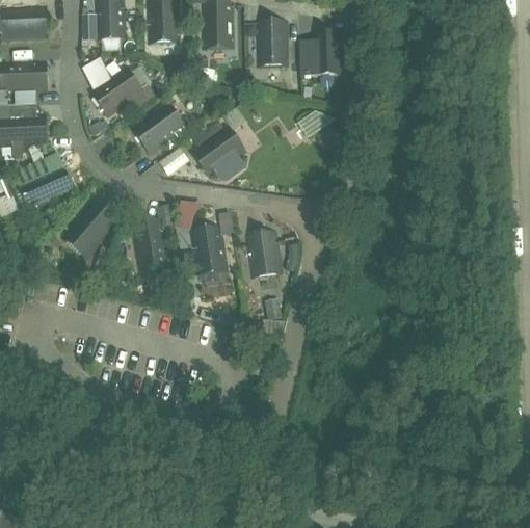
[(94,0),(96,31),(97,38),(126,37),(124,0),(94,0)]
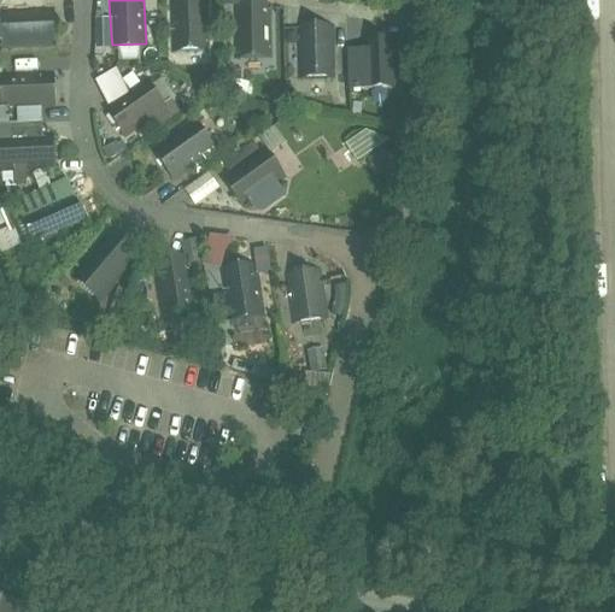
[(169,0),(171,49),(210,48),(208,0),(169,0)]
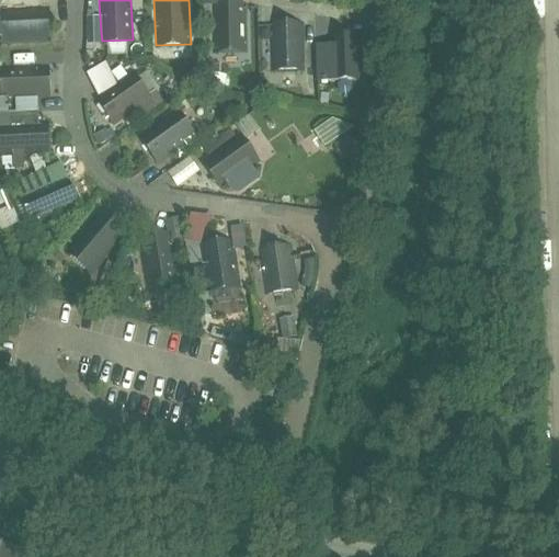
[(247,0),(212,1),(213,50),(248,49),(247,0)]
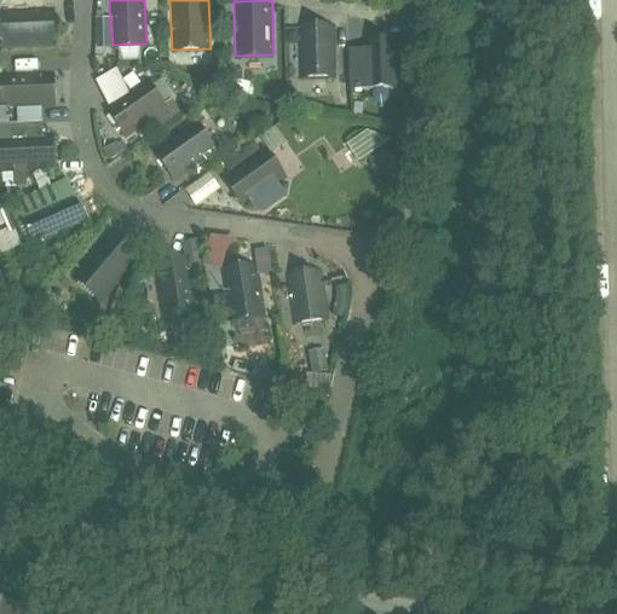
[(3,7),(0,7),(3,46),(57,44),(55,5),(19,6),(3,7)]
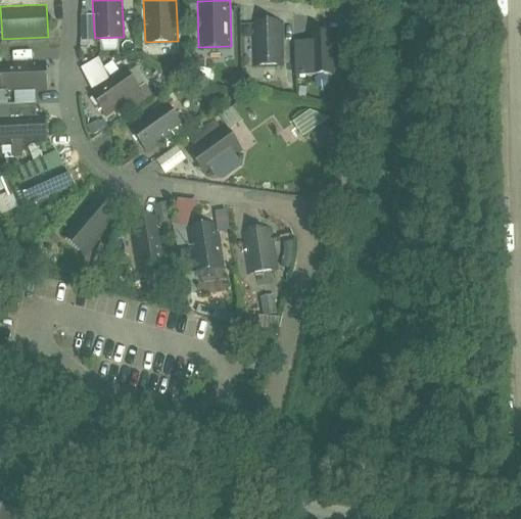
[(282,17),(252,18),(253,63),(283,63),(282,17)]
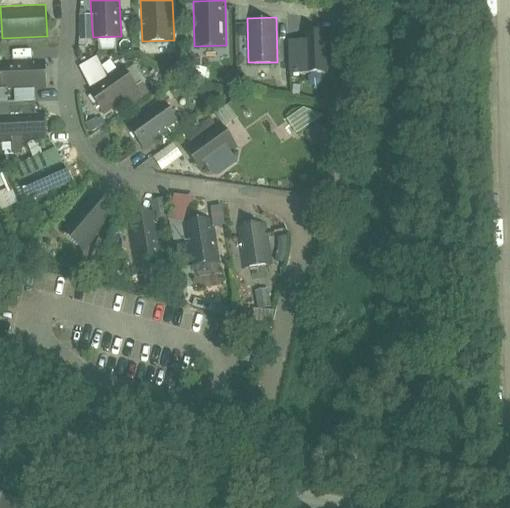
[(92,30),(79,30),(80,47),(93,47),(93,37),(92,30)]
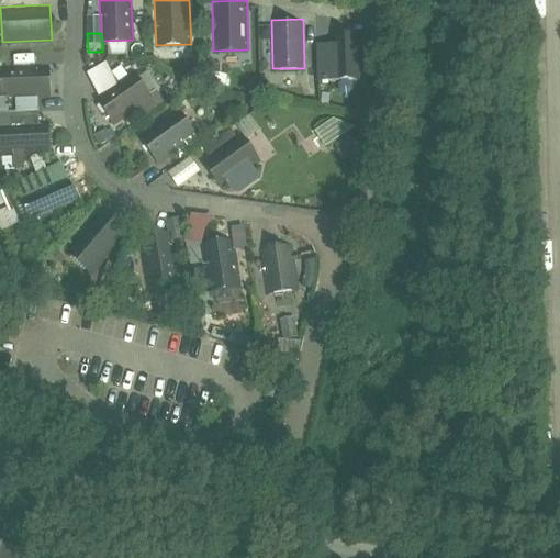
[(336,79),(361,79),(360,33),(335,34),(336,79)]
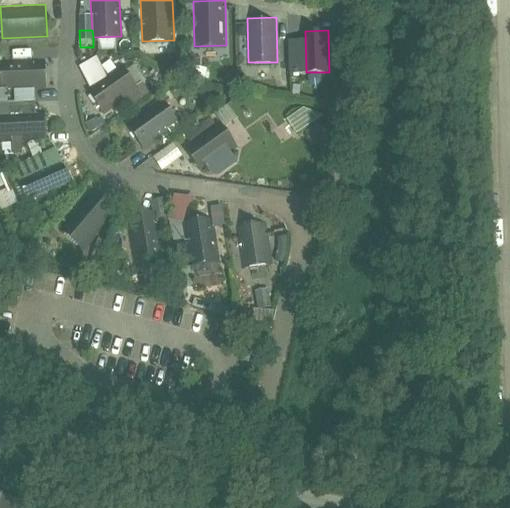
[(113,37),(99,38),(99,48),(113,48),(113,37)]
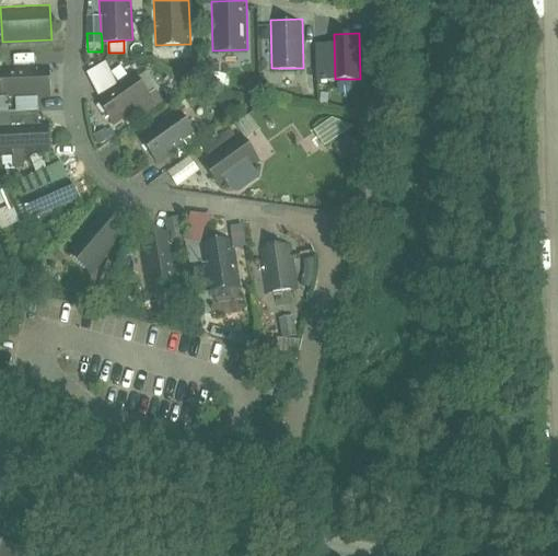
[(49,62),(7,64),(8,97),(51,95),(49,62)]
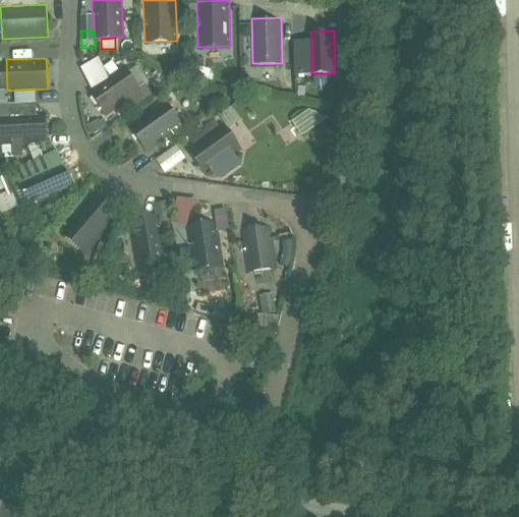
[(124,64),(89,90),(106,114),(125,100),(141,88),(140,87),(124,64)]
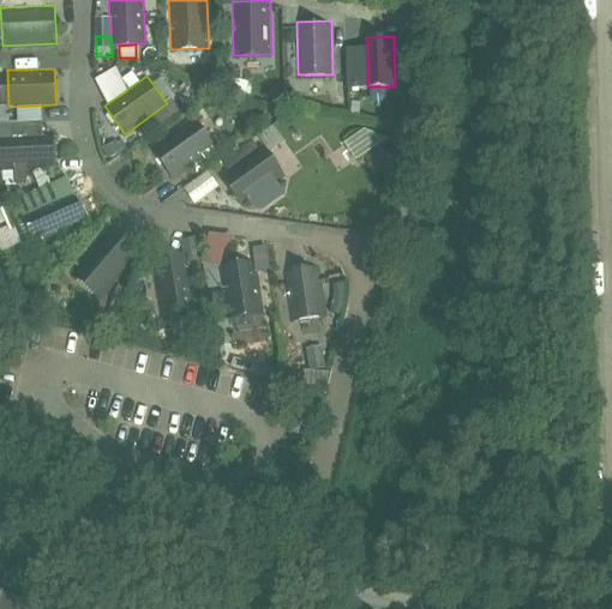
[(119,78),(93,85),(106,103),(126,89),(119,78)]
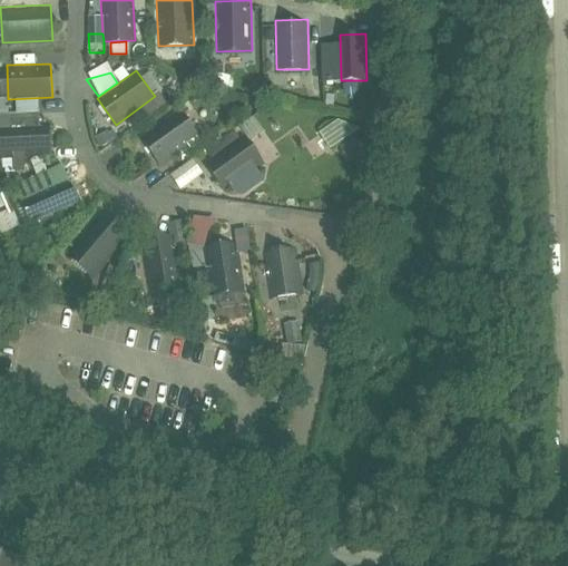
[(155,96),(137,109),(144,117),(166,101),(158,91),(154,95),(155,96)]
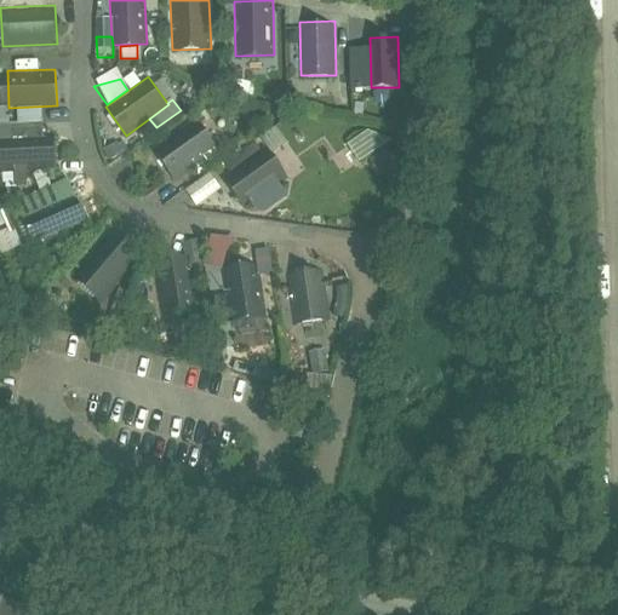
[(43,107),(18,108),(18,120),(43,120),(43,107)]
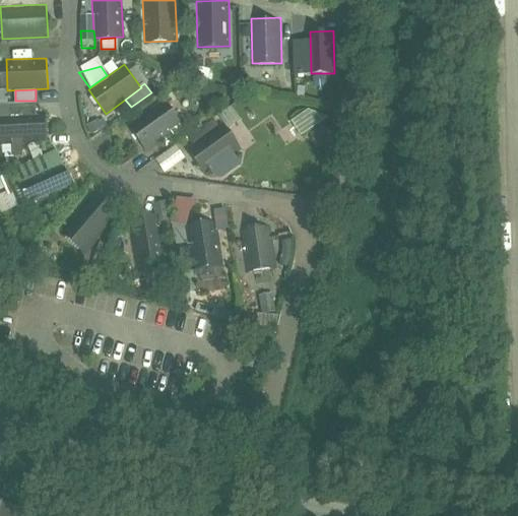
[(165,98),(128,124),(146,149),(183,123),(165,98)]
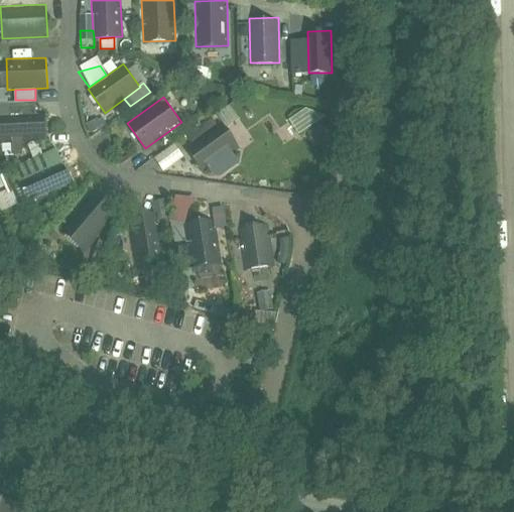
[(15,100),(0,101),(0,112),(35,111),(36,110),(35,100),(15,100)]
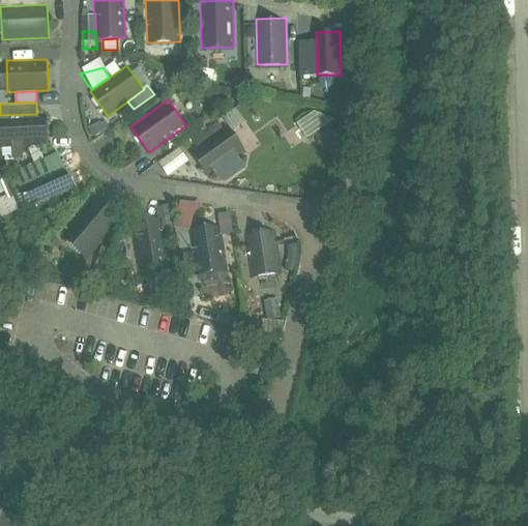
[(237,105),(223,114),(233,129),(247,119),(237,105)]
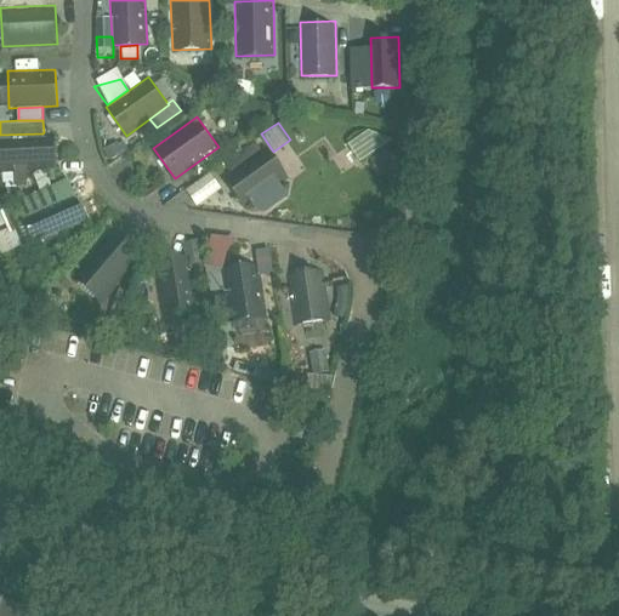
[(365,130),(346,143),(359,161),(391,140),(365,130)]
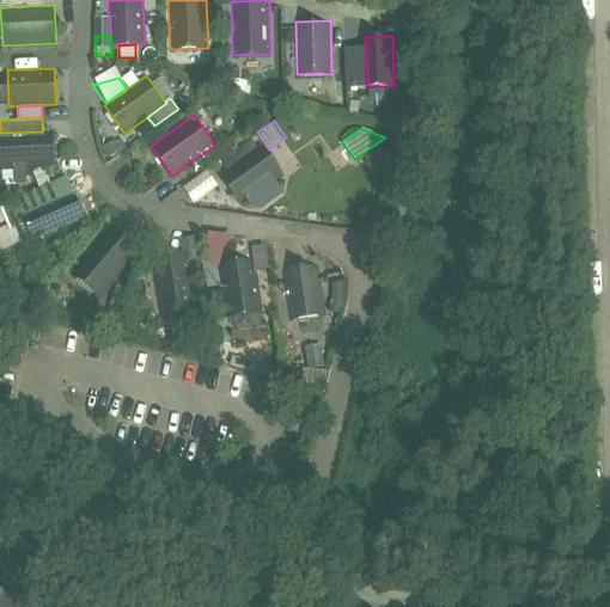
[(42,132),(0,133),(0,170),(55,167),(53,130),(43,130),(42,132)]
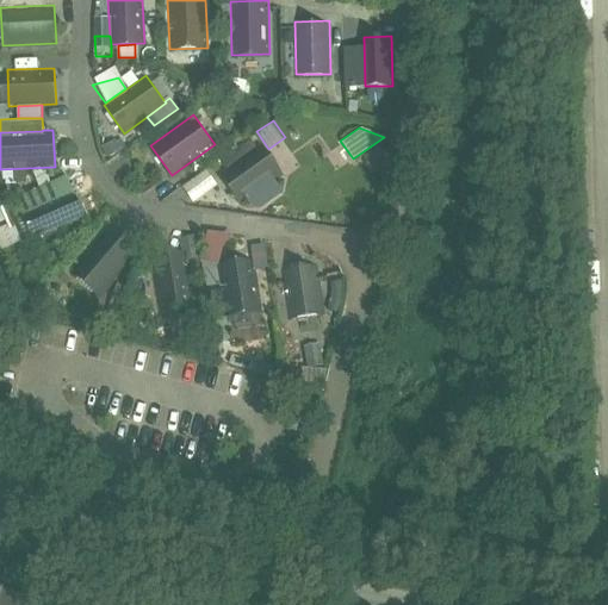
[(121,136),(104,144),(109,154),(125,145),(121,136)]
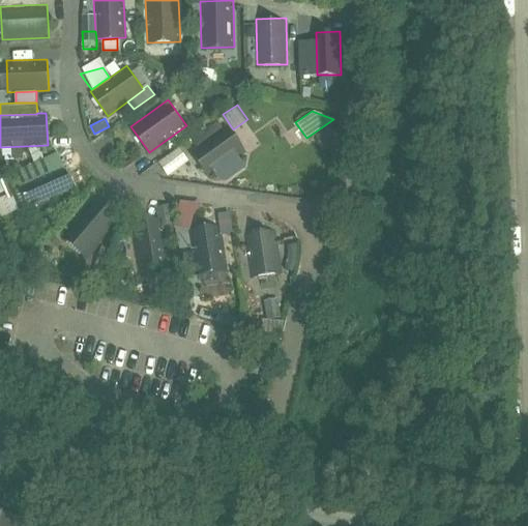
[(228,122),(189,150),(208,176),(215,171),(220,177),(226,178),(244,165),(237,155),(246,149),(228,122)]
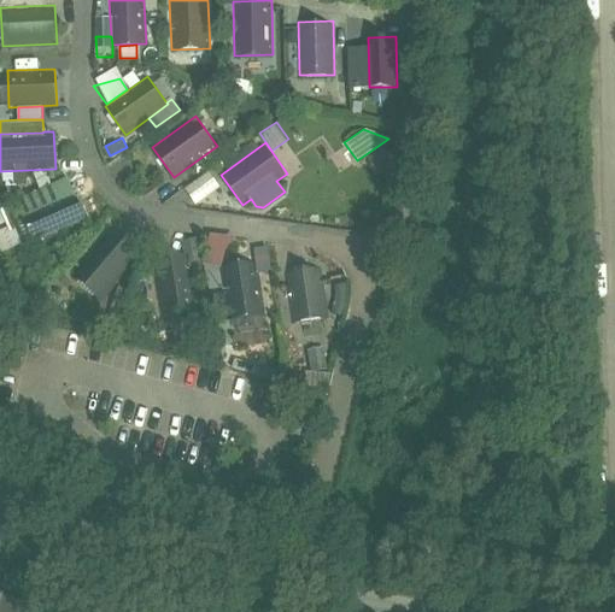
[(384,146),(365,158),(376,172),(394,159),(384,146)]
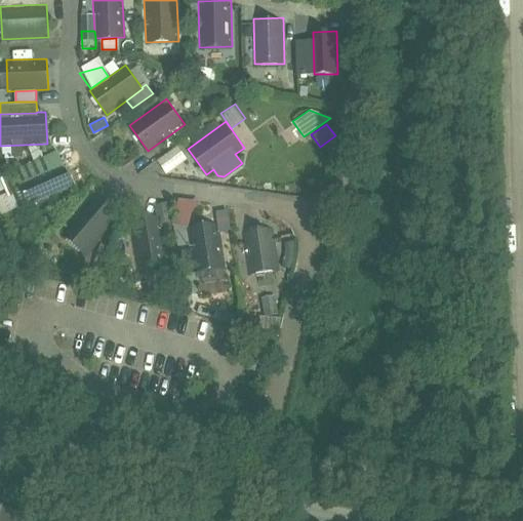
[(176,146),(155,161),(164,174),(186,160),(176,146)]
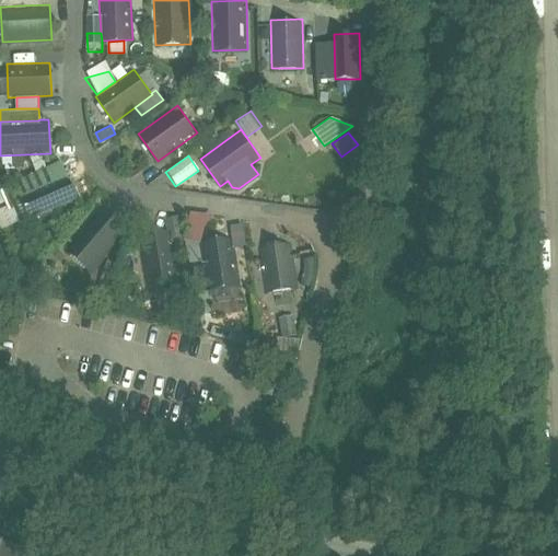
[(67,171),(22,190),(24,195),(23,195),(35,221),(80,201),(67,171)]
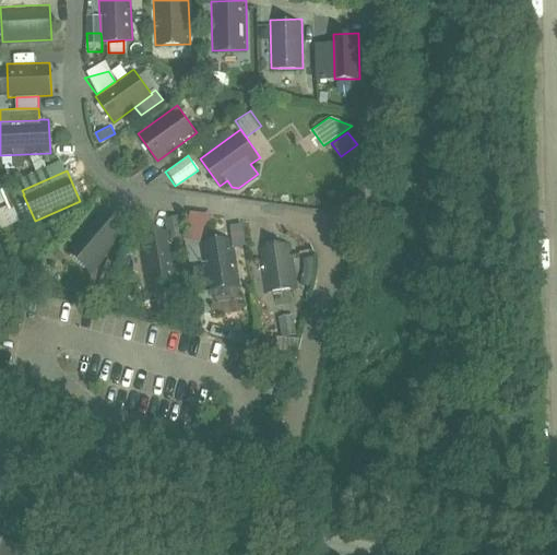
[(18,179),(3,185),(10,200),(23,195),(24,195),(22,190),(18,179)]
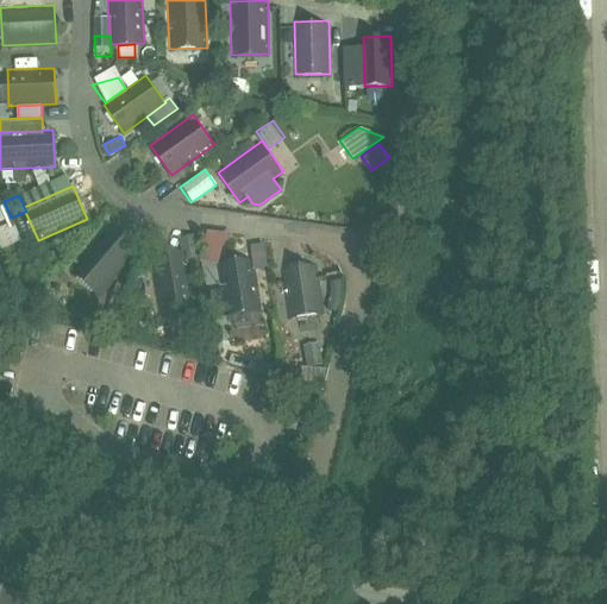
[(0,243),(12,238),(0,212),(0,243)]
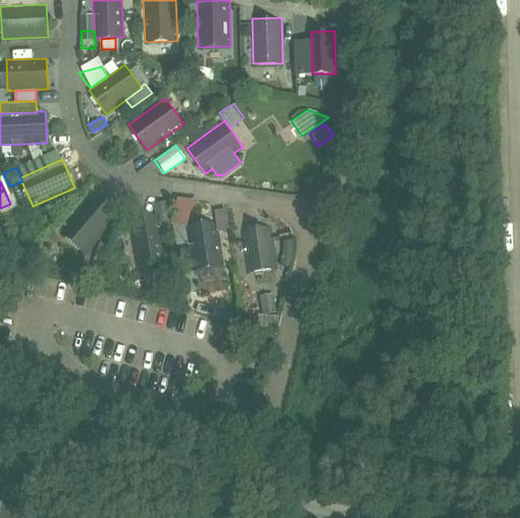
[(92,193),(68,220),(95,243),(118,215),(92,193)]
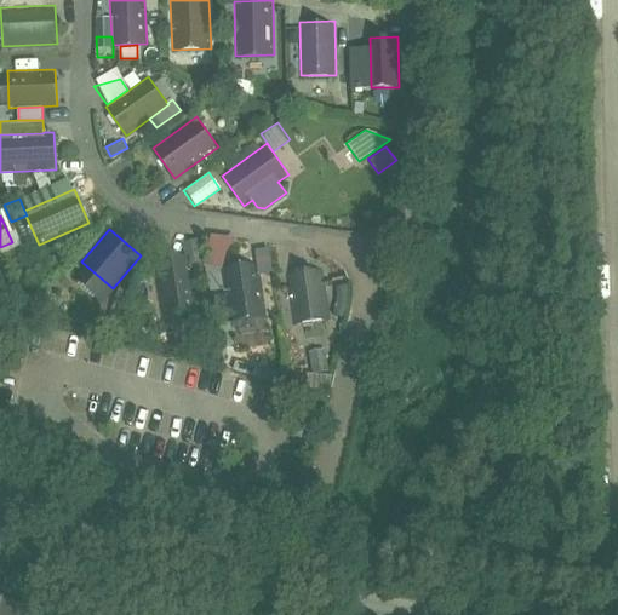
[(190,252),(153,259),(162,316),(201,309),(190,252)]
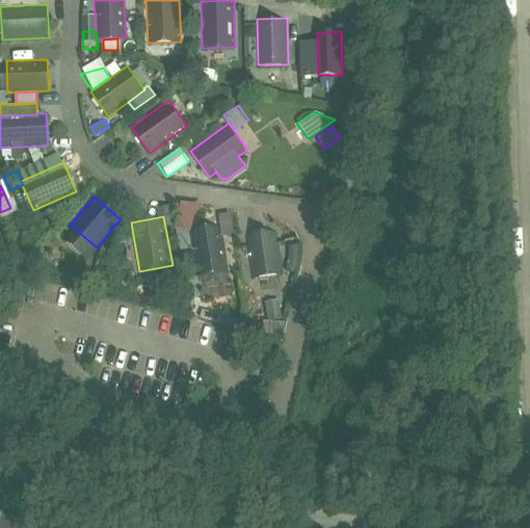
[(221,223),(190,228),(196,274),(229,269),(221,223)]
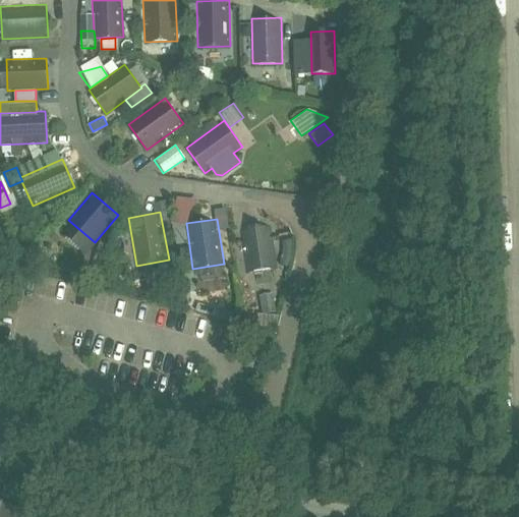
[(272,224),(240,228),(246,271),(278,266),(272,224)]
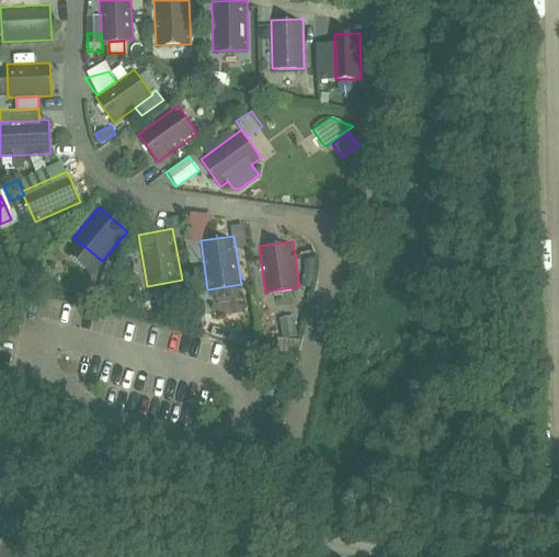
[(295,316),(278,317),(280,336),(296,333),(295,316)]
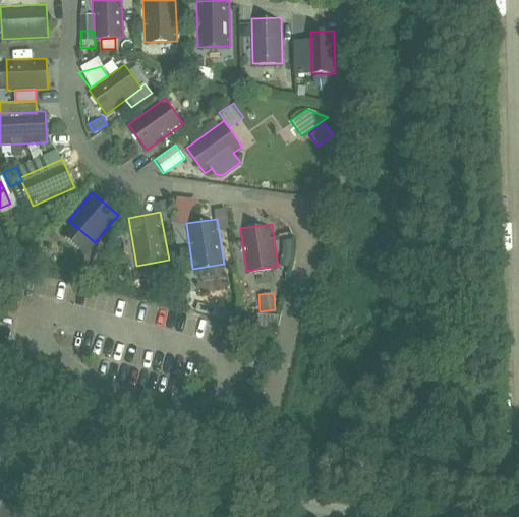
[(0,516),(35,516),(0,505),(0,516)]
